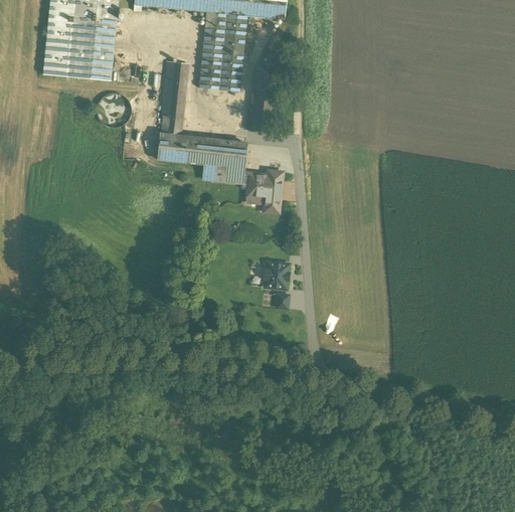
[(49,0),(42,72),(111,78),(119,0),(49,0)]
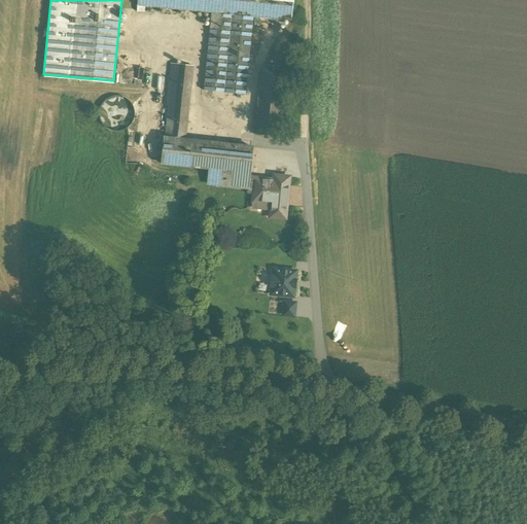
[(138,0),(138,5),(211,12),(253,16),(293,20),(295,0),(138,0)]
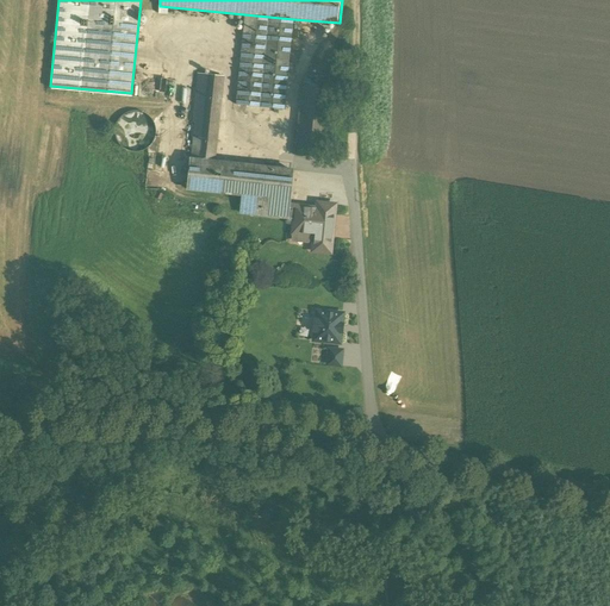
[(293,19),(244,14),(235,101),(284,106),(293,19)]
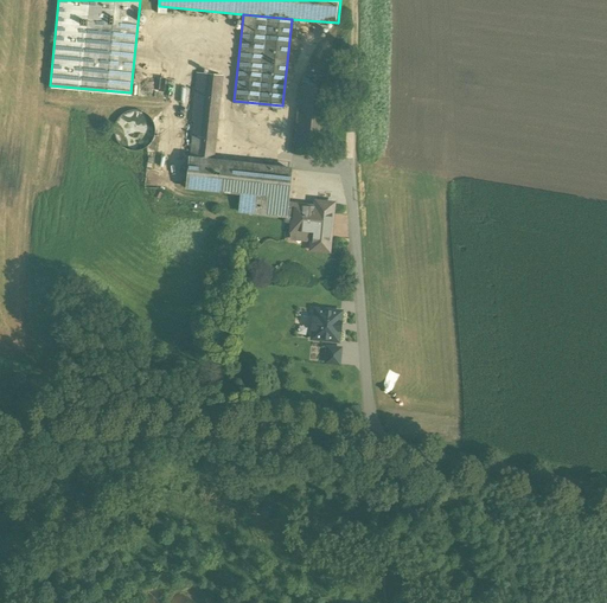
[(330,81),(302,78),(295,146),(324,149),(330,81)]
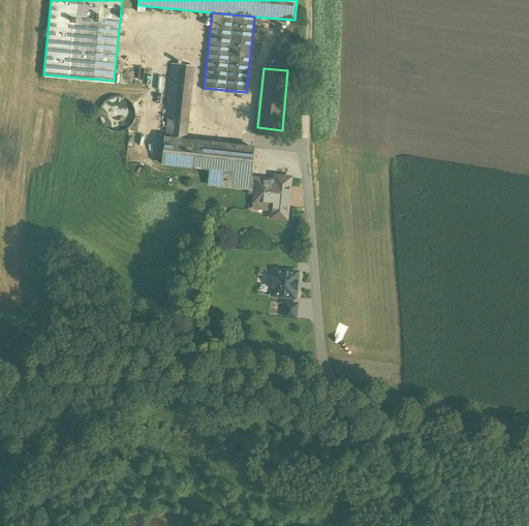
[(195,71),(174,69),(165,164),(231,171),(230,191),(250,194),(251,177),(253,145),(189,140),(195,71)]
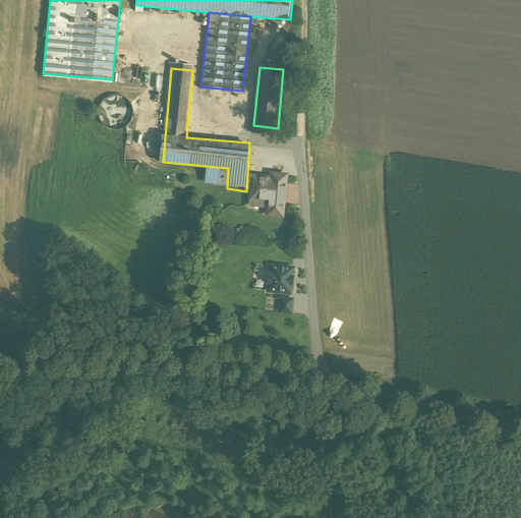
[(125,97),(117,94),(111,95),(108,96),(103,99),(100,103),(98,108),(98,113),(100,119),(102,122),(106,126),(111,127),(116,128),(121,127),(126,124),(128,122),(132,114),(132,108),(129,101),(125,97)]
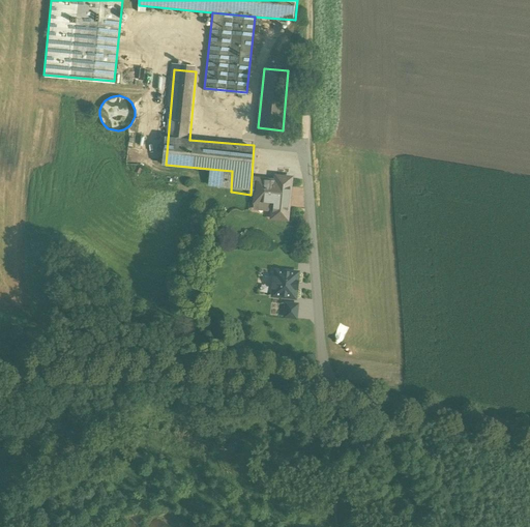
[(297,174),(272,172),(272,179),(252,177),(251,195),(248,209),(269,211),(268,224),(292,226),(297,174)]
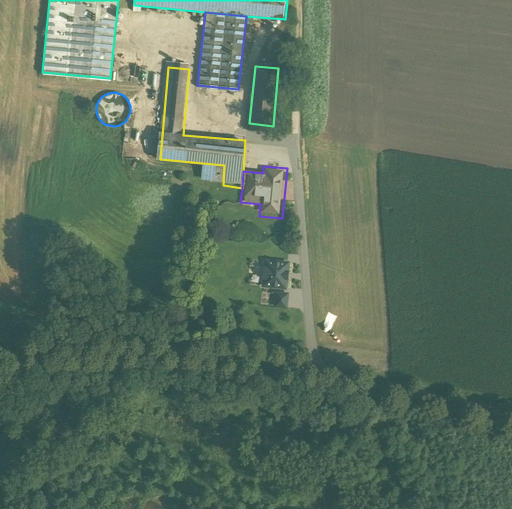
[(289,259),(263,256),(260,285),(286,288),(289,259)]
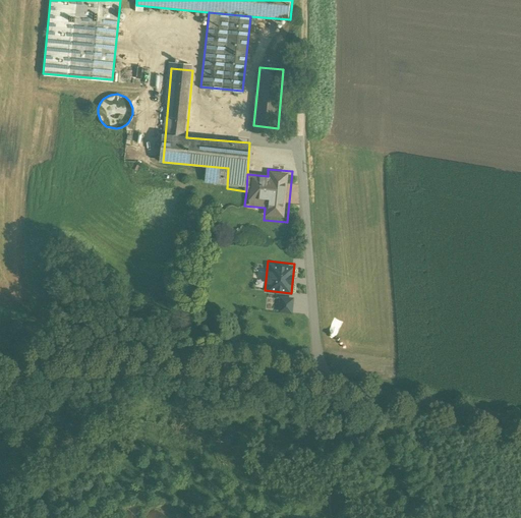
[(291,312),(293,296),(279,294),(277,310),(291,312)]
